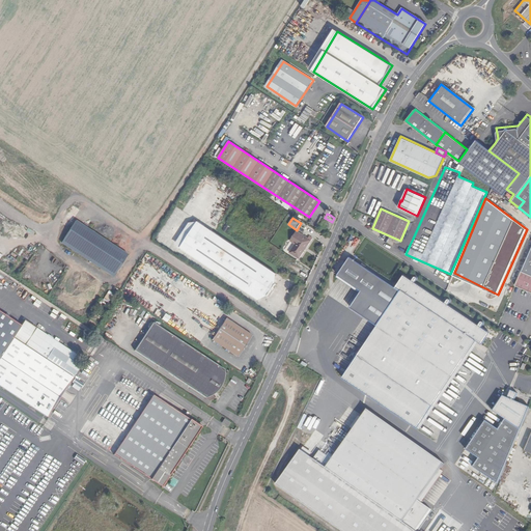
[(64,240),(116,273),(128,255),(76,222),(64,240)]
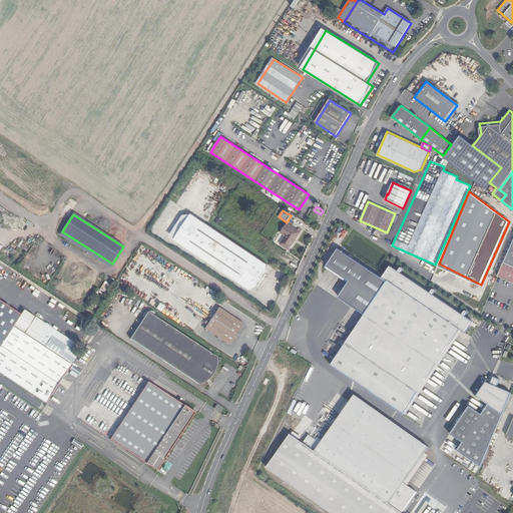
[(174,240),(191,214),(183,216),(169,237),(174,240)]
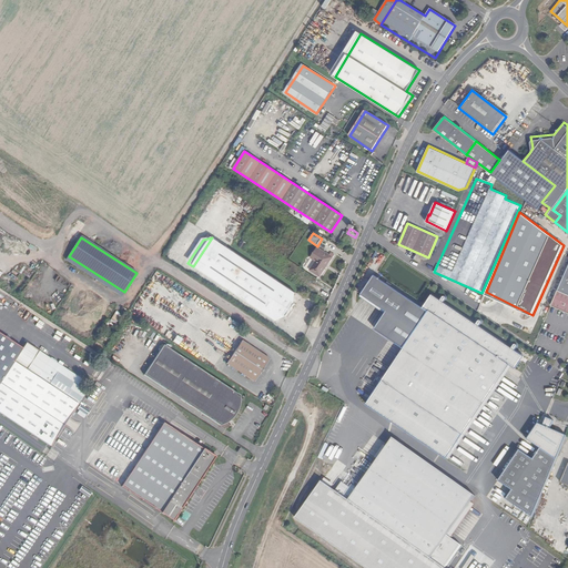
[(282,314),(290,302),(284,298),(291,288),(212,237),(193,266),(272,318),(276,311),(282,314)]
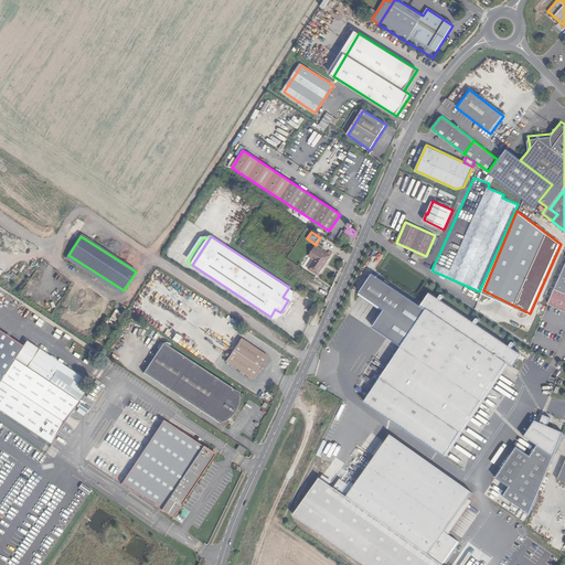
[(330,256),(328,254),(317,247),(310,256),(315,260),(310,268),(318,274),(330,256)]
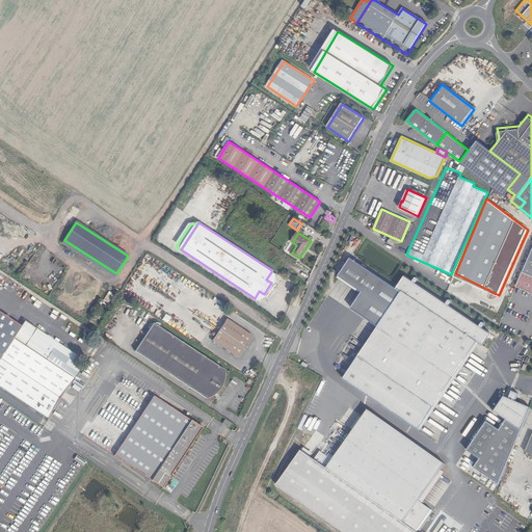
[(116,273),(64,240),(61,244),(113,277),(116,273)]
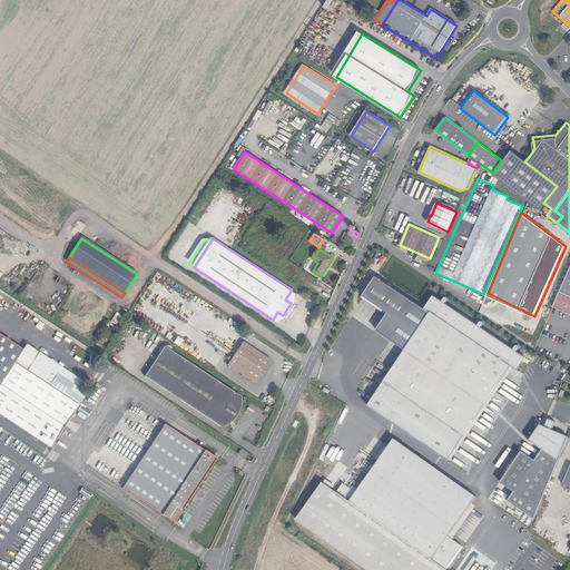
[(445,304),(442,302),(433,295),(425,307),(376,274),(363,294),(389,311),(376,328),(405,349),(367,404),(448,460),(511,366),(517,371),(522,363),(517,357),(519,353),(517,352),(513,350),(481,327),(478,325),(445,304)]
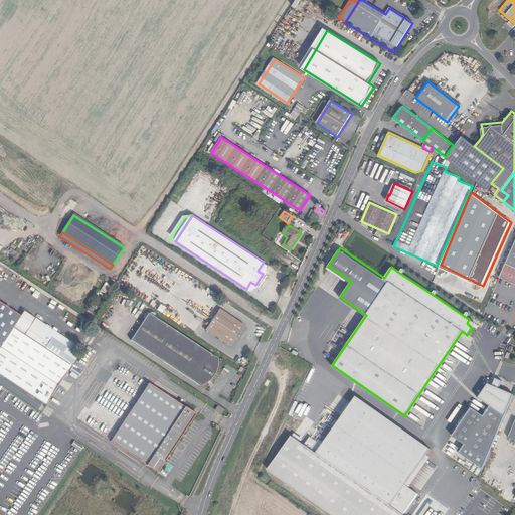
[(514,283),(514,266),(507,263),(501,278),(514,283)]
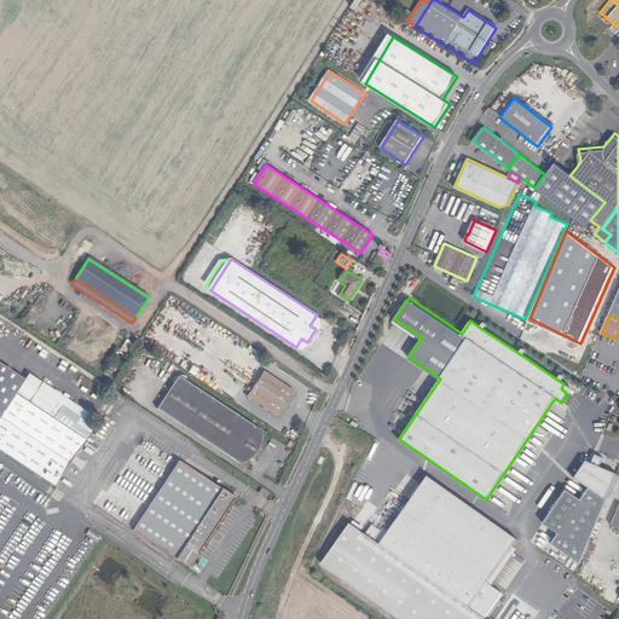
[(283,404),(285,400),(293,391),(262,370),(247,395),(276,415),(283,404)]
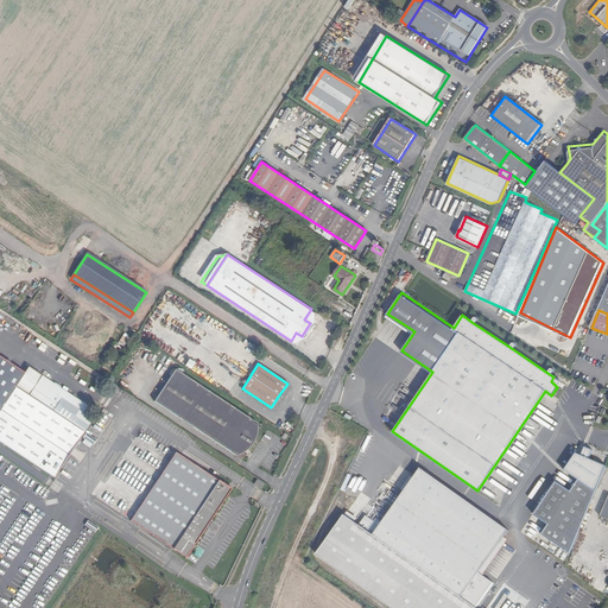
[(42,403),(56,384),(30,367),(17,386),(42,403)]
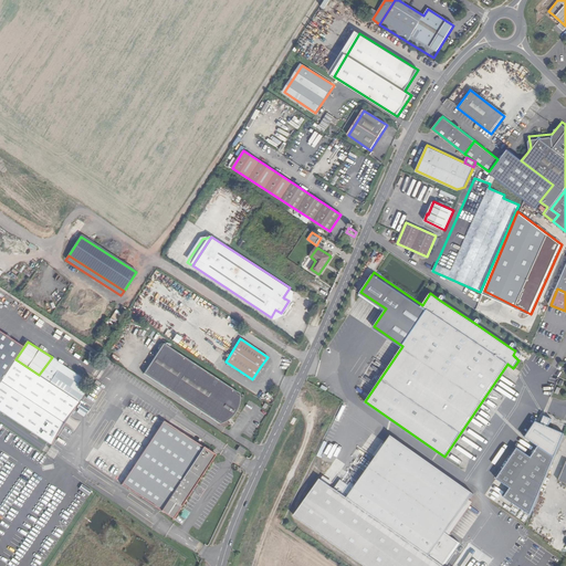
[(182,394),(180,398),(221,426),(226,423),(230,420),(234,415),(238,409),(240,401),(240,395),(164,345),(145,374),(170,391),(174,388),(182,394)]
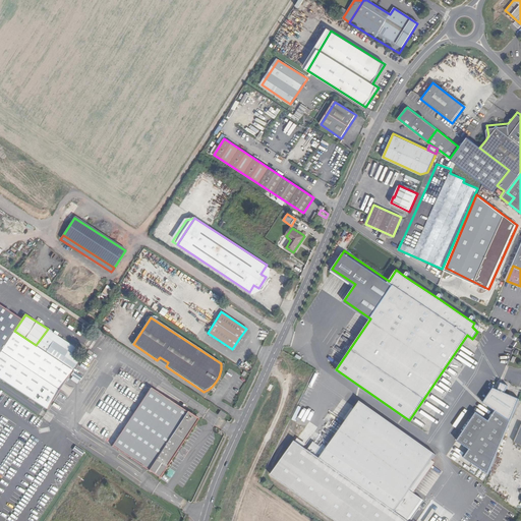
[(0,378),(46,408),(79,359),(71,354),(75,348),(48,329),(36,345),(14,331),(0,350),(0,378)]
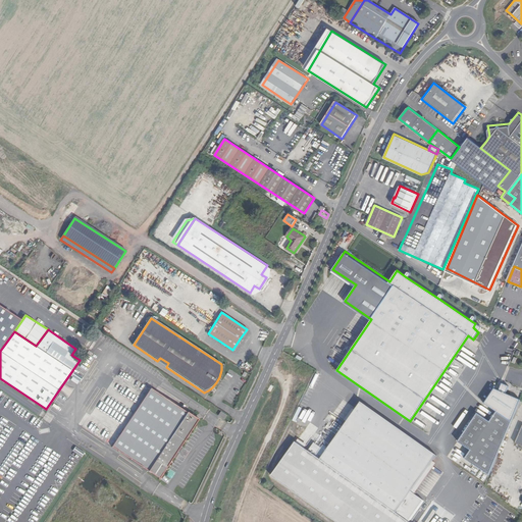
[(157,361),(166,367),(168,363),(160,358),(157,361)]
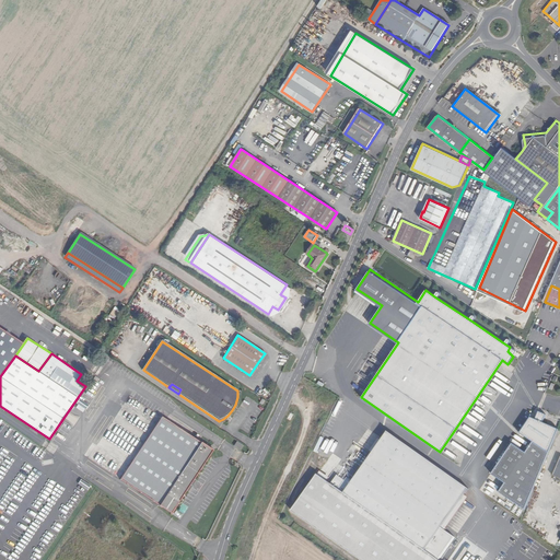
[(521,434),(534,443),(526,453),(513,444),(492,474),(505,483),(499,492),(526,511),(559,432),(559,427),(546,421),(549,413),(541,410),(537,418),(533,416),(521,434)]
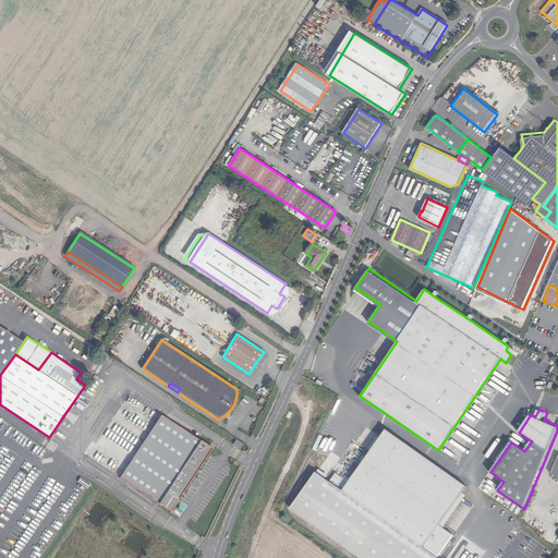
[(161,416),(120,477),(128,482),(159,504),(170,511),(184,488),(193,475),(210,449),(161,416)]
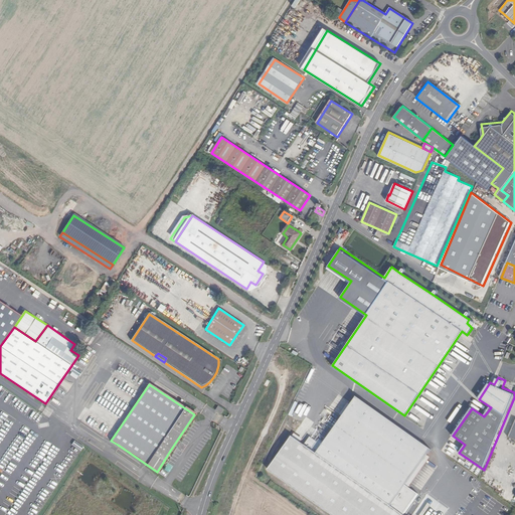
[(428,454),(433,449),(365,403),(357,397),(352,405),(343,417),(325,443),(320,440),(312,450),(334,465),(405,513),(420,492),(410,486),(407,484),(425,459),(428,461),(431,462),(432,461),(430,460),(426,458),(428,454)]
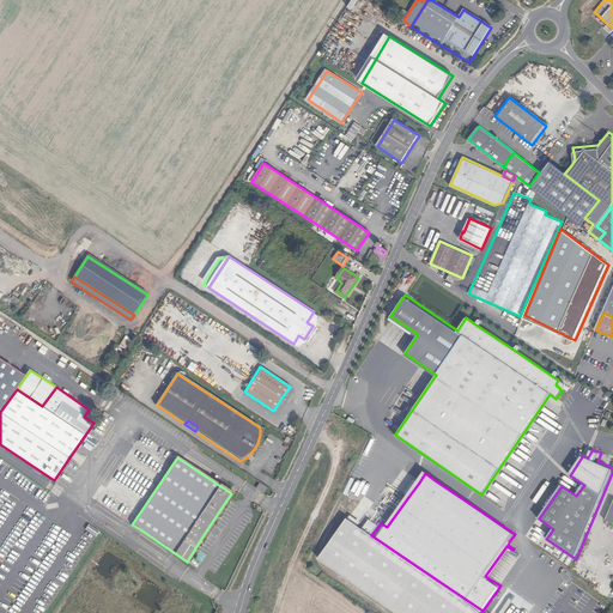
[(405,495),(408,497),(419,483),(416,480),(405,495)]
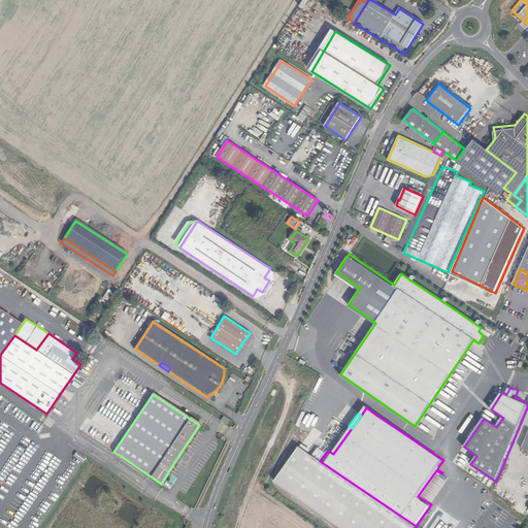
[(314,429),(304,444),(307,446),(317,431),(314,429)]
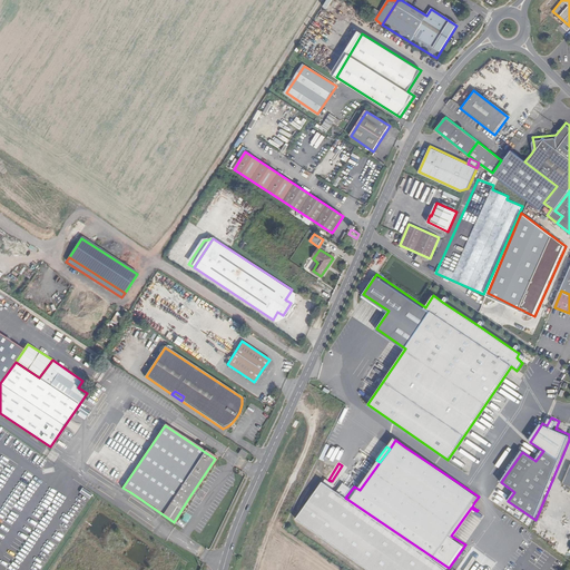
[(200,488),(197,485),(188,499),(192,501),(200,488)]
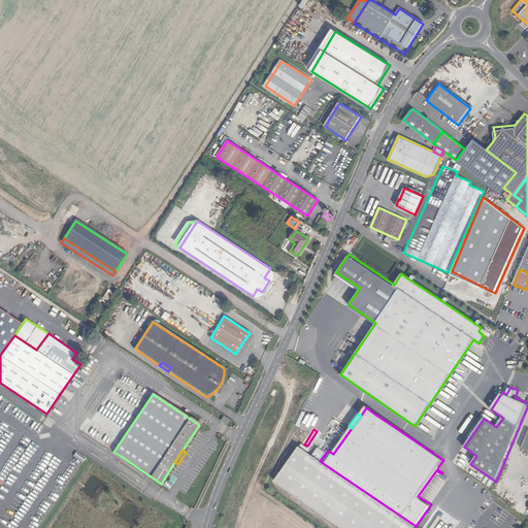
[(418,496),(421,498),(439,472),(436,470),(418,496)]
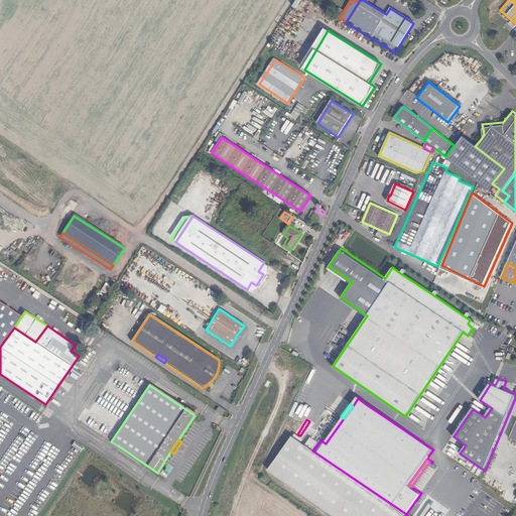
[(424,515),(425,514),(423,513),(425,508),(418,505),(420,502),(417,500),(408,514),(411,515),(424,515)]
